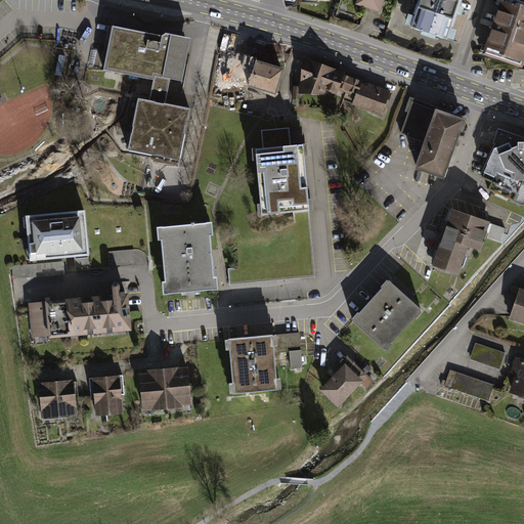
[(384,0),(355,0),(355,4),(380,14),(384,0)]
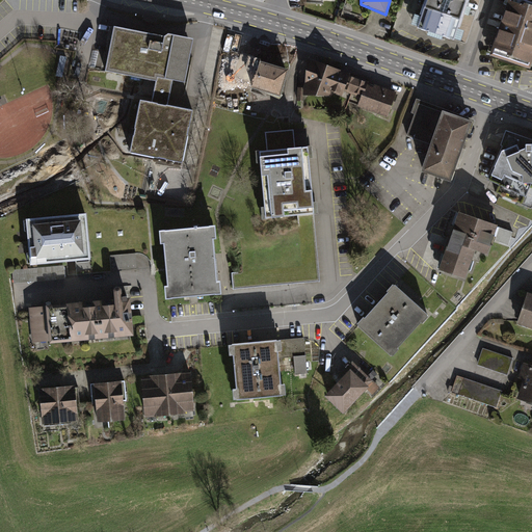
[(425,0),(417,25),(453,38),(466,0),(425,0)]
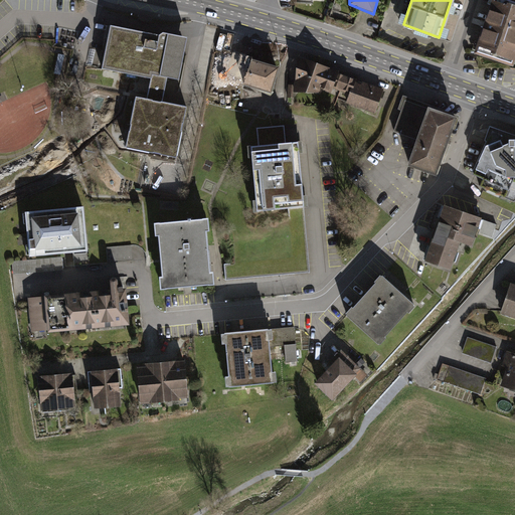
[(514,0),(490,0),(474,49),(512,62),(514,51),(514,0)]
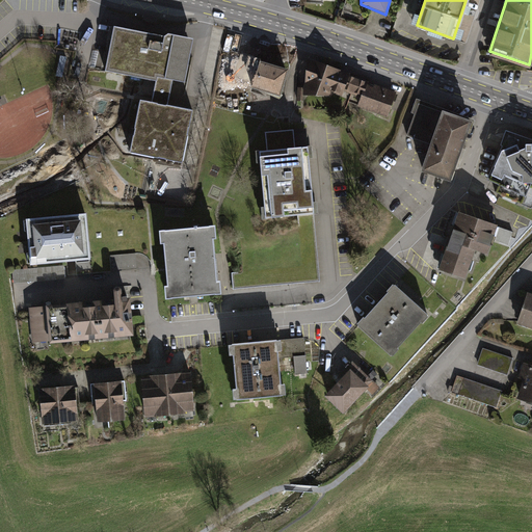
[(191,40),(113,25),(105,70),(155,79),(151,102),(138,100),(128,153),(181,163),(190,109),(166,104),(170,82),(183,84),(191,40)]
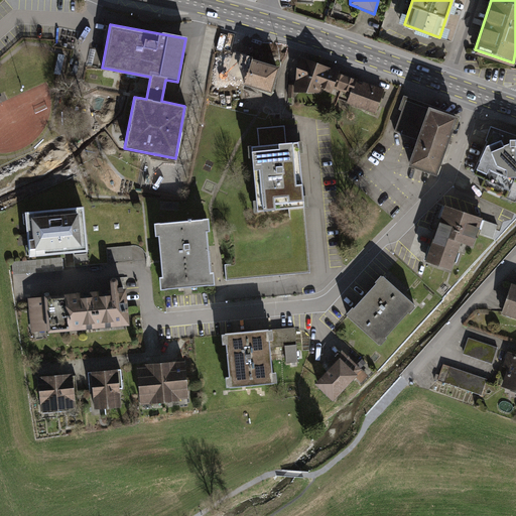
[(253,55),(230,49),(221,79),(270,95),(276,69),(252,61),(253,55)]
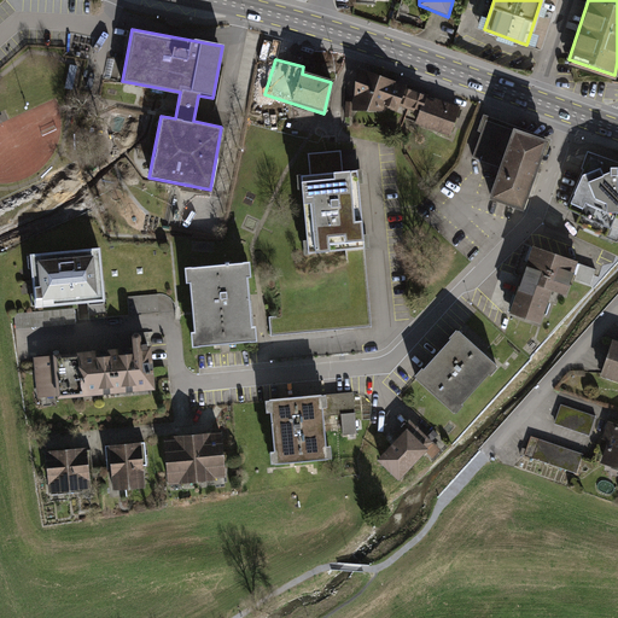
[(76,66),(71,65),(65,88),(71,89),(76,66)]
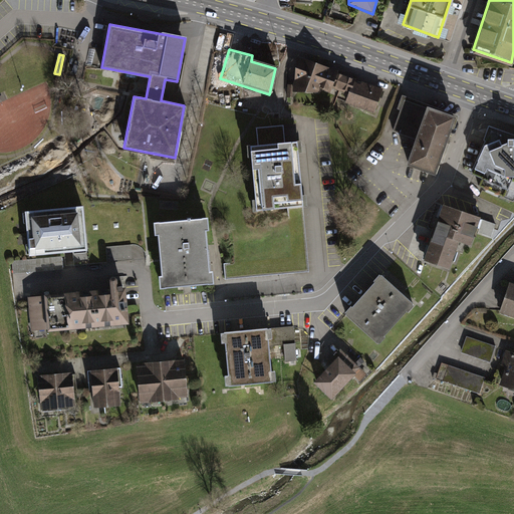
[(338,72),(296,57),(295,80),(293,85),(293,93),(320,93),(322,90),(331,93),(332,89),(339,91),(336,99),(346,102),(345,104),(374,113),(383,89),(361,81),(361,84),(355,82),(356,80),(338,74),(338,72)]
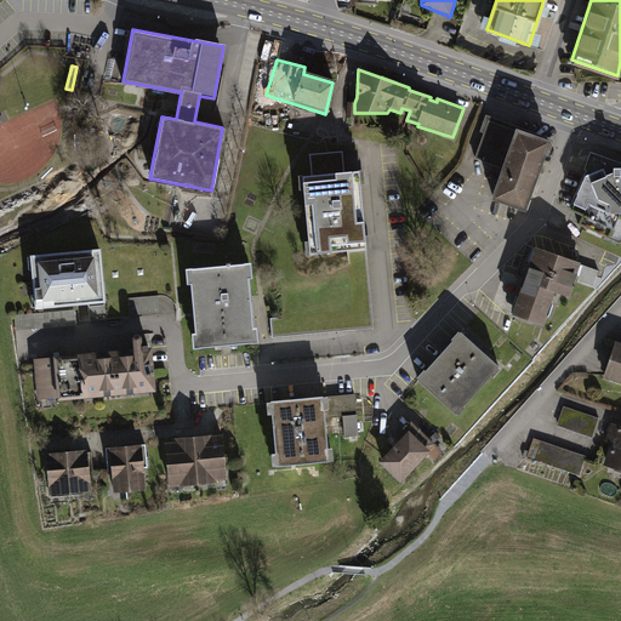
[(519,127),(485,115),(479,132),(484,135),(474,160),(503,171),(519,127)]
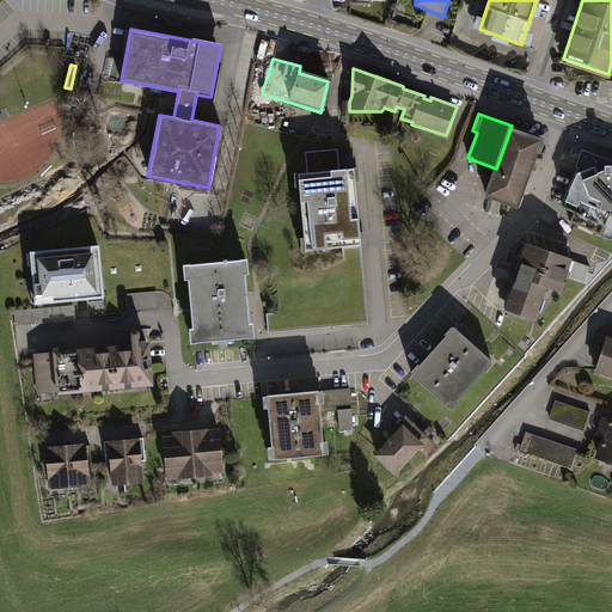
[(546,140),(512,126),(496,169),(484,200),(520,213),(546,140)]
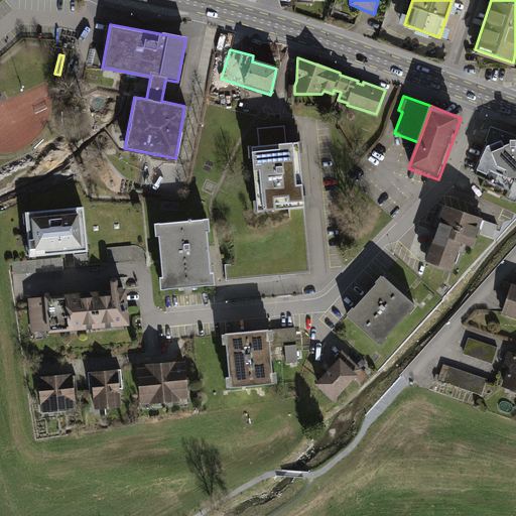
[(515,140),(490,133),(471,183),(514,202),(515,200),(515,140)]
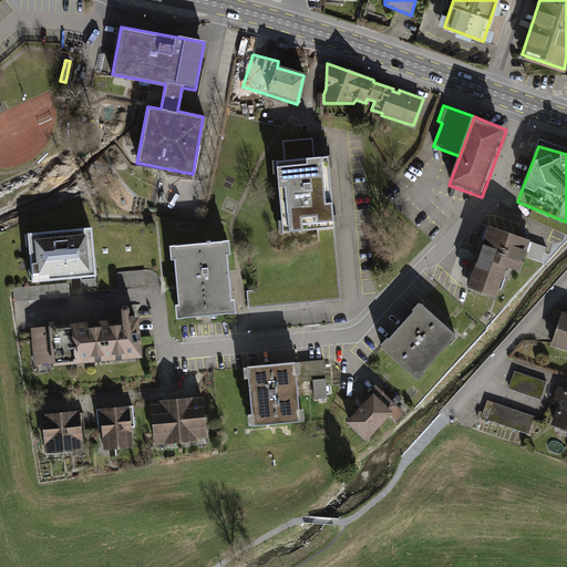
[(328,157),(272,163),(280,234),(336,228),(328,157)]
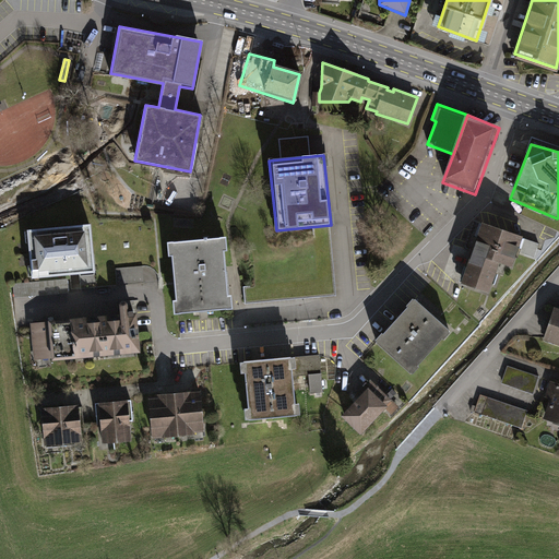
[(402,189),(389,203),(421,234),(436,219),(402,189)]
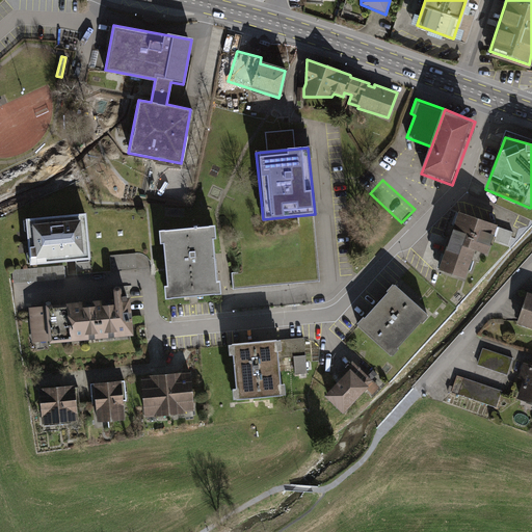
[(85,213),(25,218),(28,265),(89,260),(85,213)]
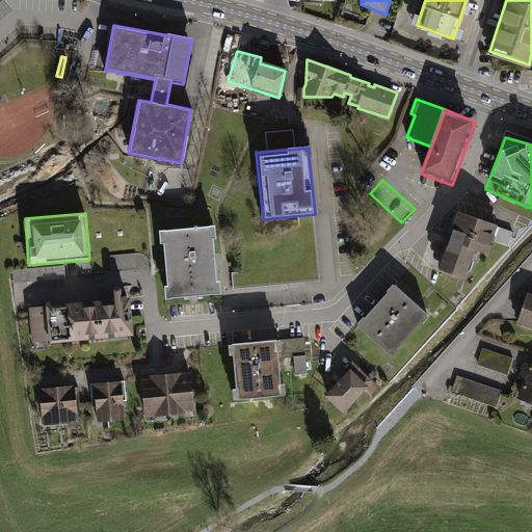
[(497,227),(457,213),(436,270),(464,281),(475,251),(486,256),(497,227)]
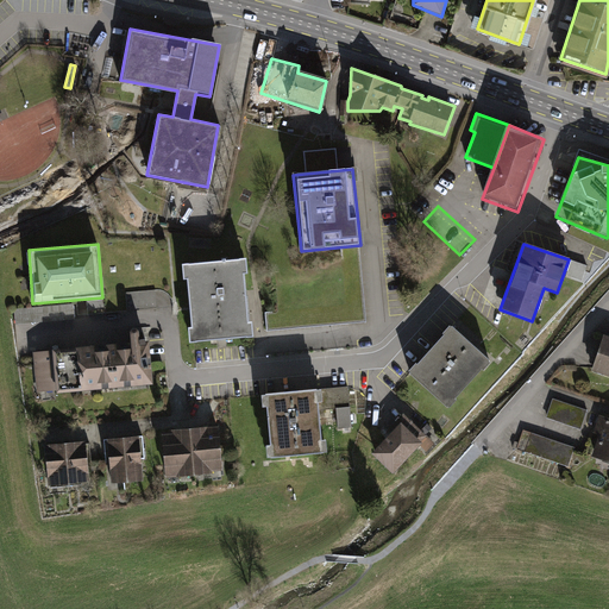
[(248,259),(182,267),(183,282),(187,281),(192,330),(189,331),(190,345),(255,339),(252,324),(249,324),(244,276),(249,276),(248,259)]
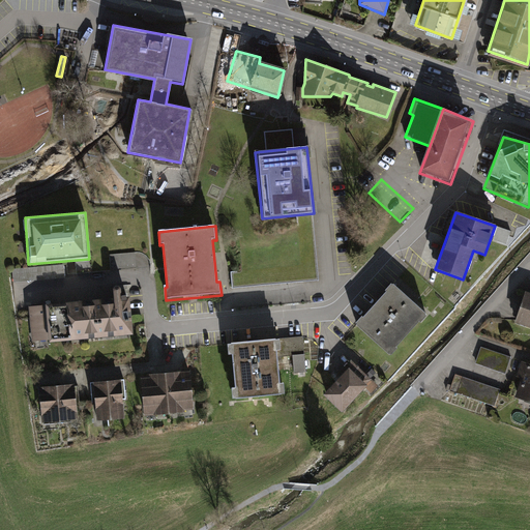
[(113,270),(126,269),(125,255),(112,255),(113,270)]
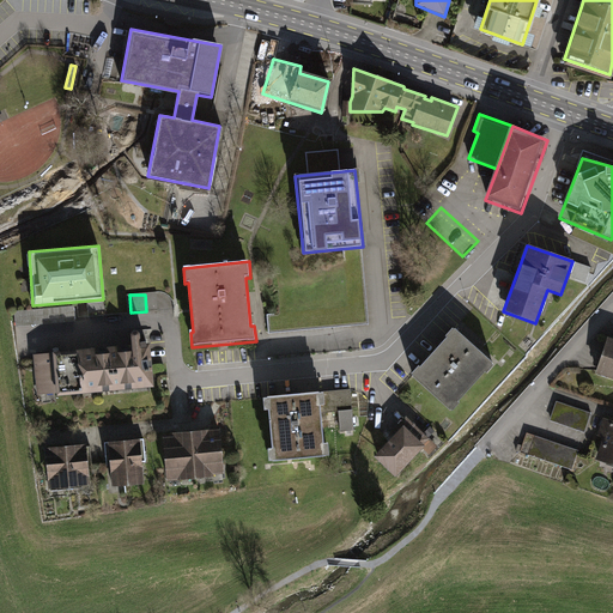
[(454,328),(411,372),(450,410),(492,364),(454,328)]
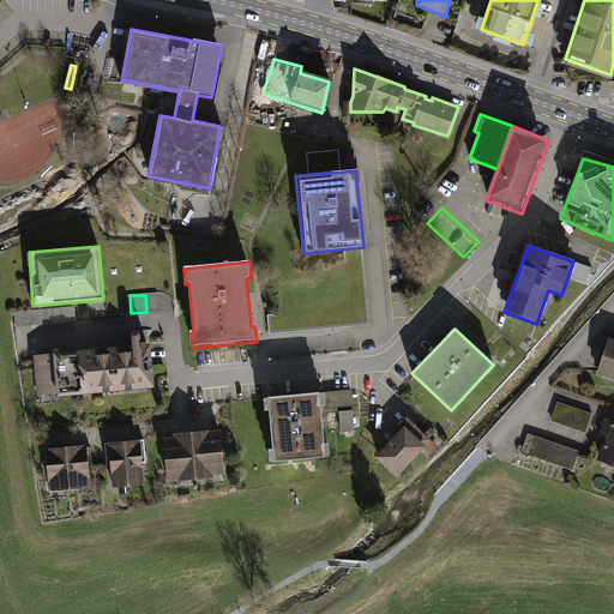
[(131,349),(31,356),(34,398),(156,390),(151,331),(130,332),(131,349)]
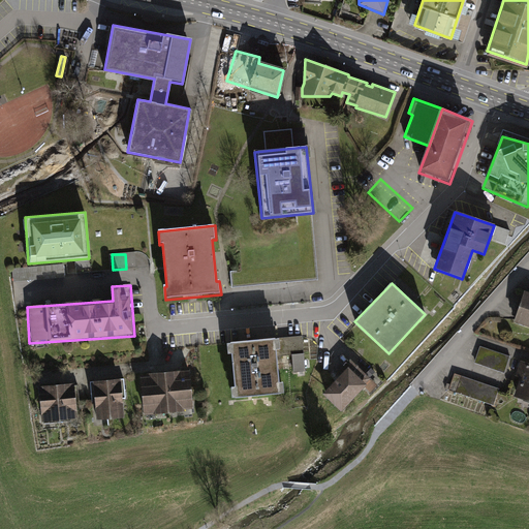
[(528,323),(528,290),(524,289),(515,319),(528,323)]
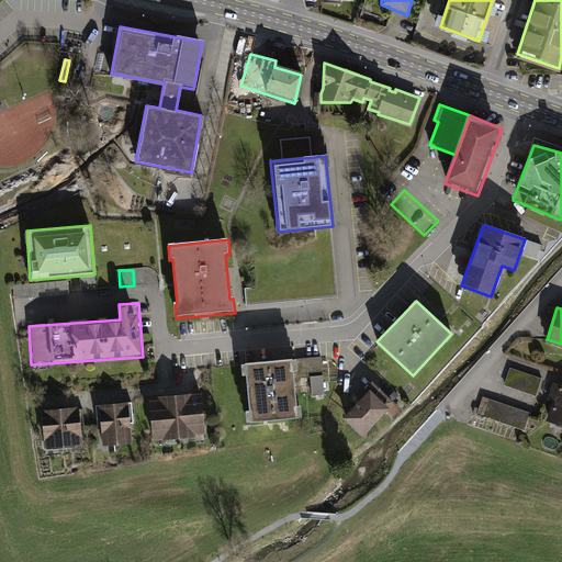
[(293,360),(242,366),(248,422),(299,416),(293,360)]
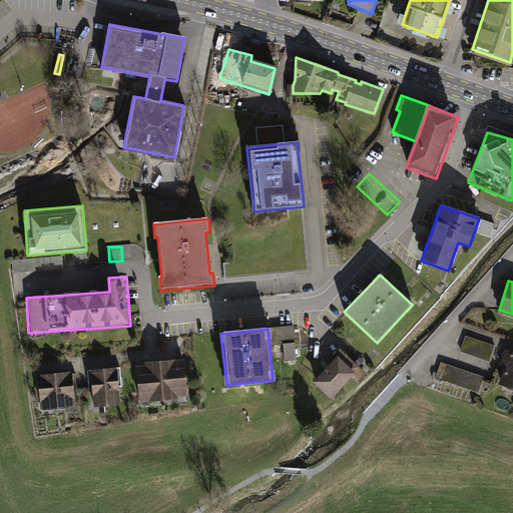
[(490,360),(496,343),(467,334),(461,350),(490,360)]
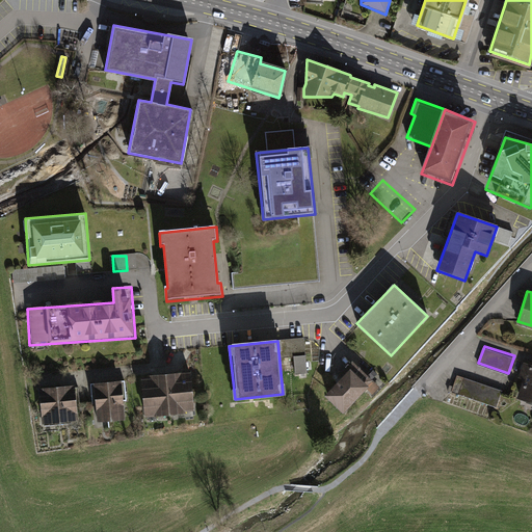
[(531,362),(530,362),(517,395),(531,399),(531,362)]
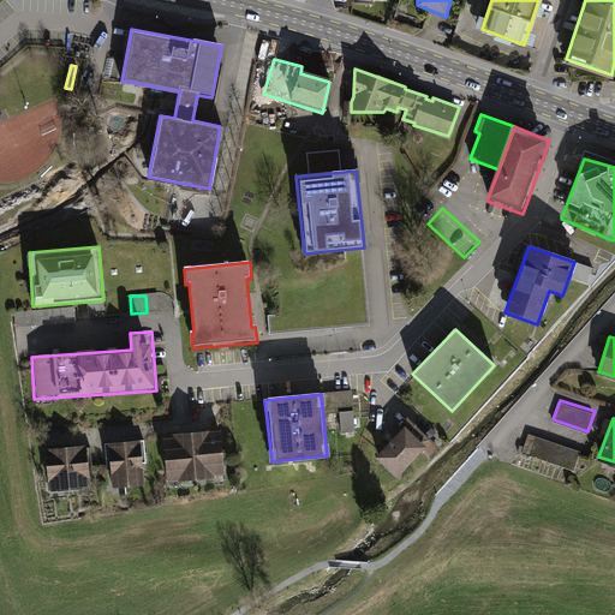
[(408,423),(375,459),(396,479),(430,443),(408,423)]
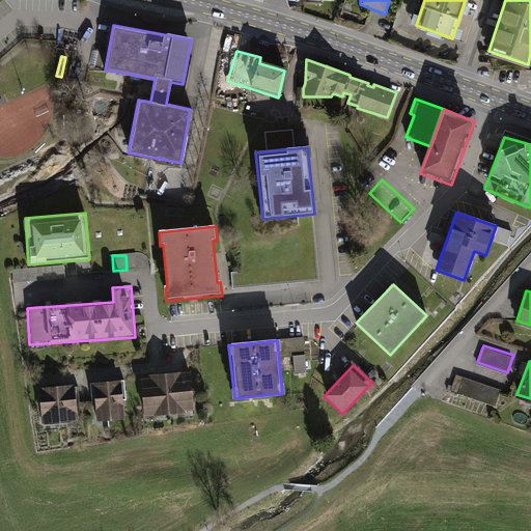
[(189,373),(141,380),(145,419),(194,414),(189,373)]
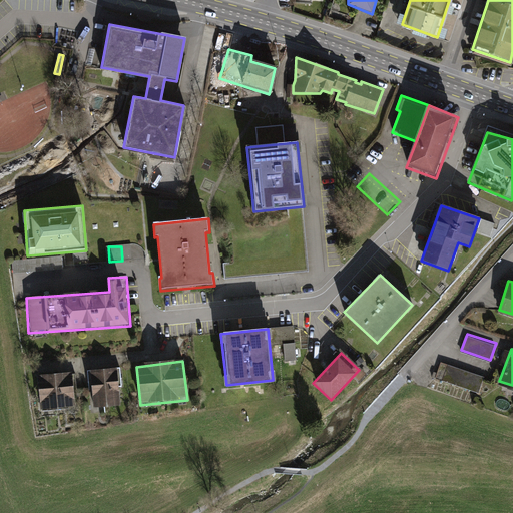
[(486,376),(442,361),(436,378),(480,392),(486,376)]
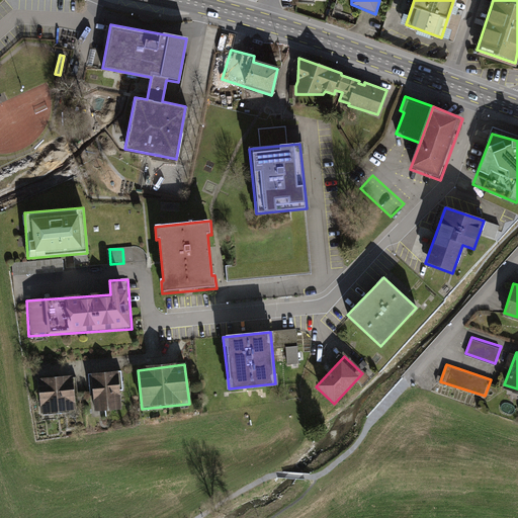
[(118,373),(90,375),(93,413),(121,410),(118,373)]
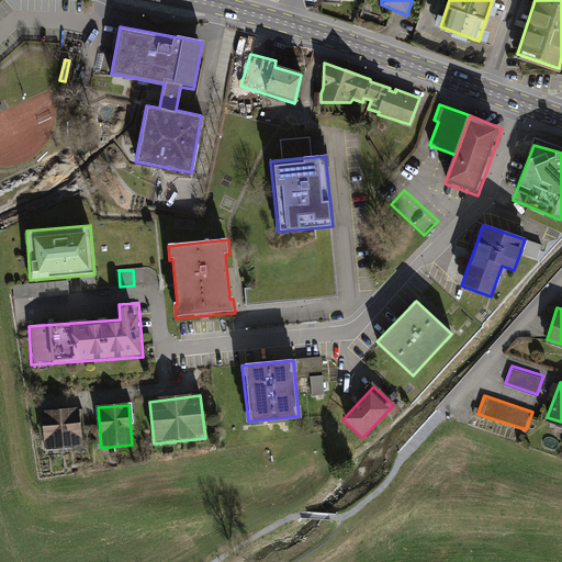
[(79,409),(41,412),(44,450),(81,447),(79,409)]
